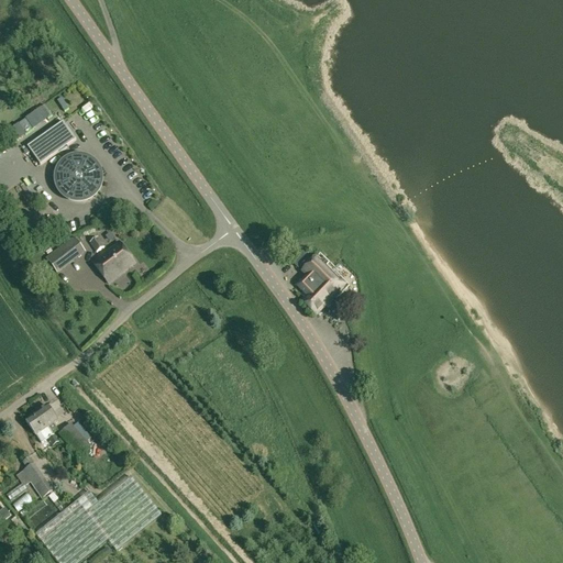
[(64,122),(28,148),(41,166),(76,141),(64,122)]
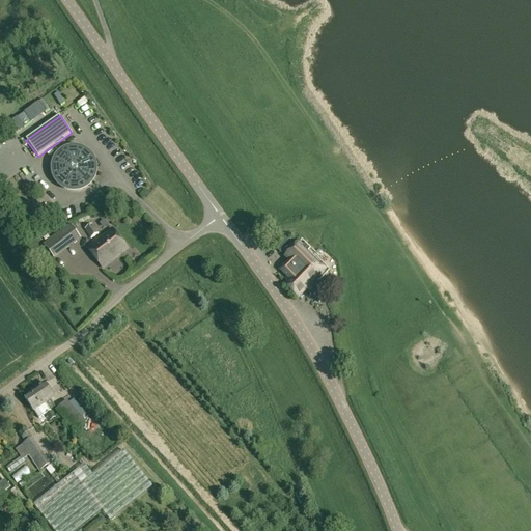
[(60,157),(58,160),(57,163),(55,166),(55,170),(55,173),(56,177),(58,180),(60,184),(63,186),(66,188),(70,189),(74,189),(77,189),(81,189),(84,187),(87,185),(89,183),(91,179),(92,175),(93,172),(93,168),(93,165),(91,162),(89,159),(87,156),(84,154),(81,151),(78,150),(74,150),(71,151),(66,152),(63,155),(60,157)]
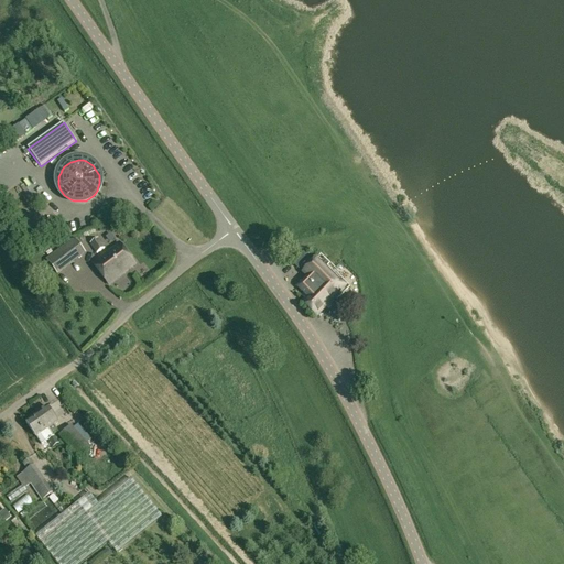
[(86,255),(74,238),(46,259),(57,275),(86,255)]
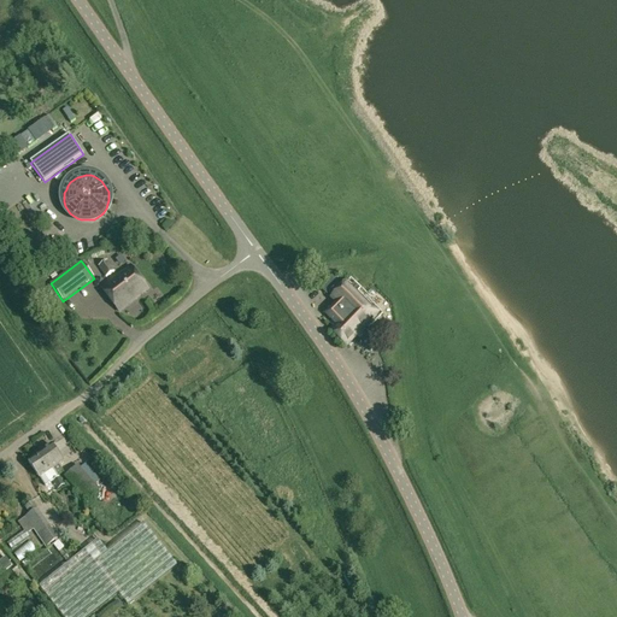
[(115,272),(107,260),(98,268),(106,278),(115,272)]
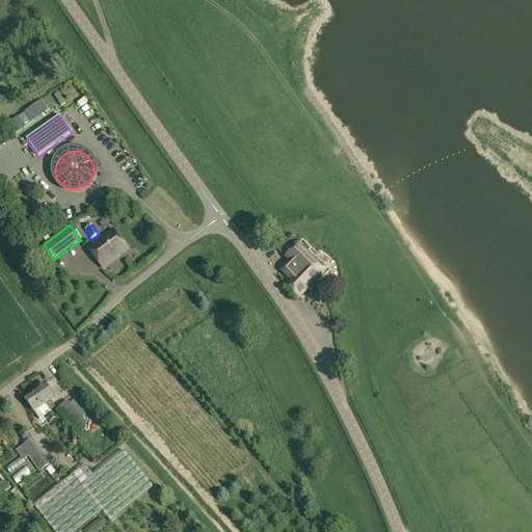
[(103,269),(128,249),(113,230),(87,248),(103,269)]
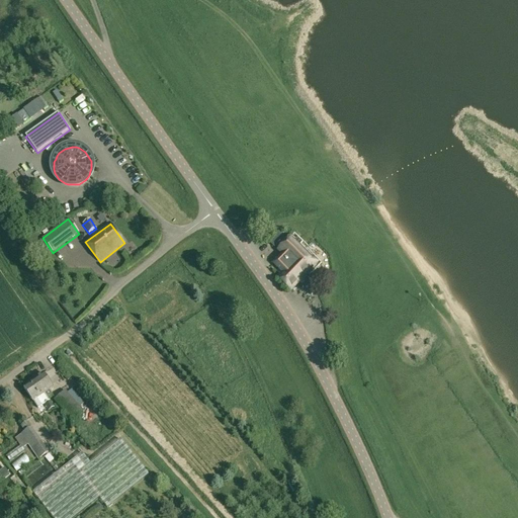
[(283,273),(282,275),(284,277),(280,281),(291,290),(298,283),(301,285),(307,279),(305,277),(307,275),(313,270),(316,267),(320,262),(308,250),(309,248),(294,234),(290,239),(289,240),(287,237),(285,239),(279,232),(269,242),(275,248),(277,246),(280,249),(278,251),(282,256),(274,264),(283,273)]
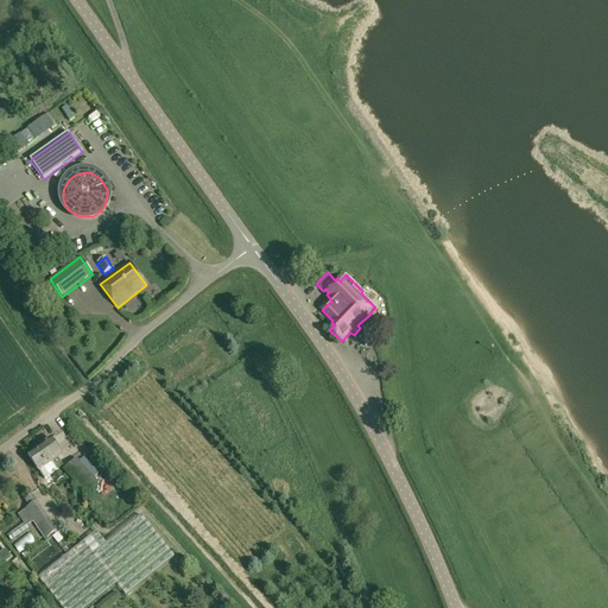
[(40,447),(57,470),(63,466),(58,458),(62,456),(50,441),(40,447)]
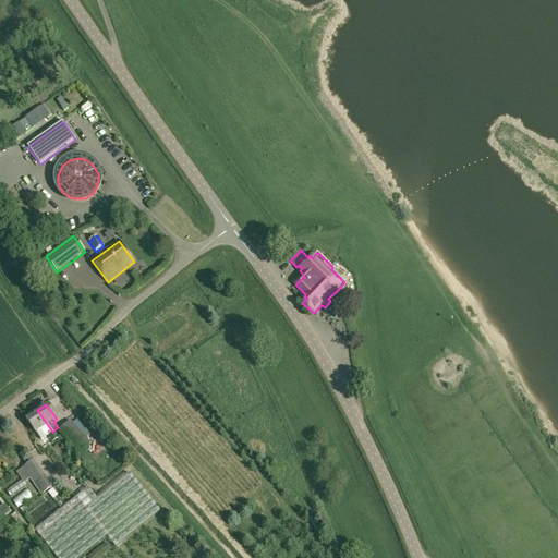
[(41,439),(52,432),(37,410),(26,417),(37,433),(41,439)]
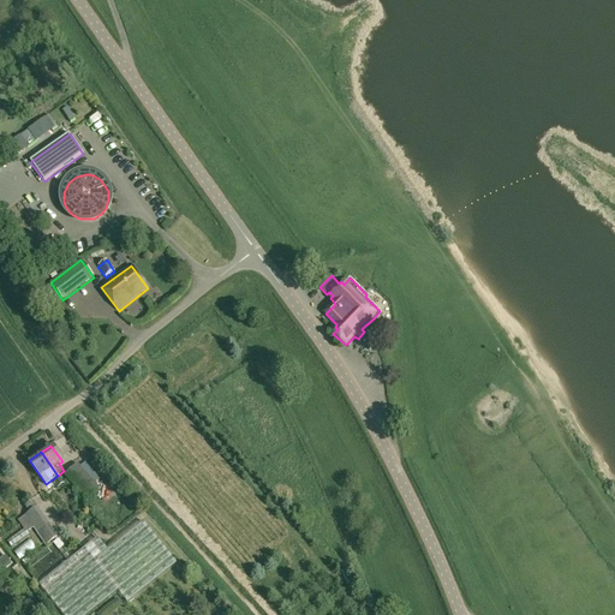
[(85,461),(81,467),(91,479),(96,473),(85,461)]
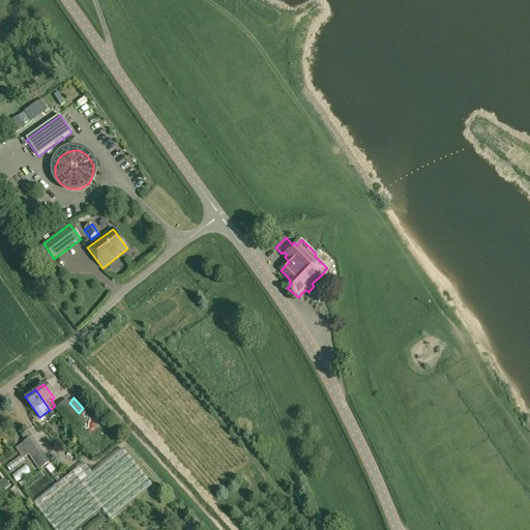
[(79,413),(69,403),(67,401),(56,410),(76,432),(86,421),(79,413)]
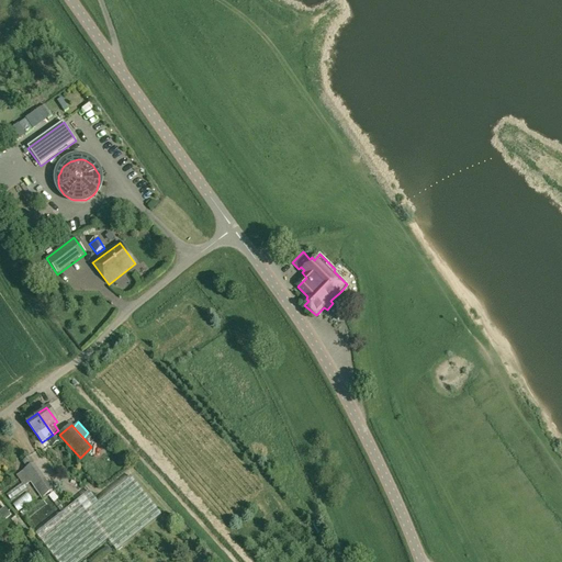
[(31,483),(33,487),(45,480),(34,463),(32,464),(29,460),(22,464),(25,470),(23,472),(31,483)]
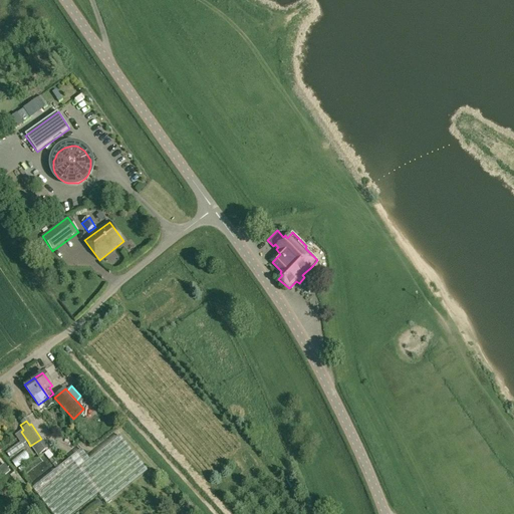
[(7,442),(13,439),(7,430),(2,434),(7,442)]
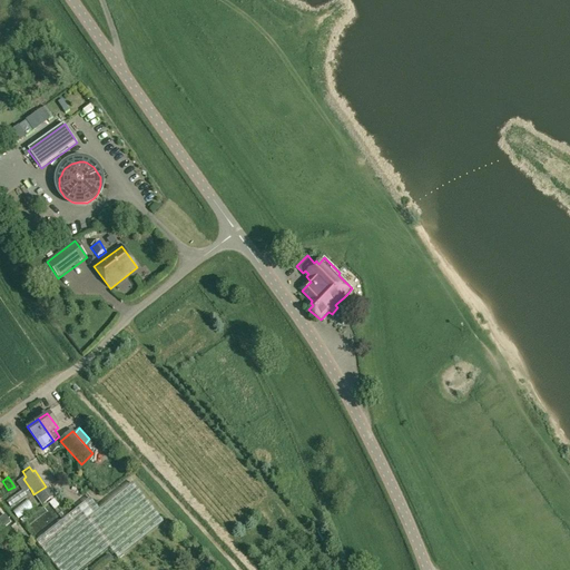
[(31,490),(23,479),(17,483),(25,494),(31,490)]
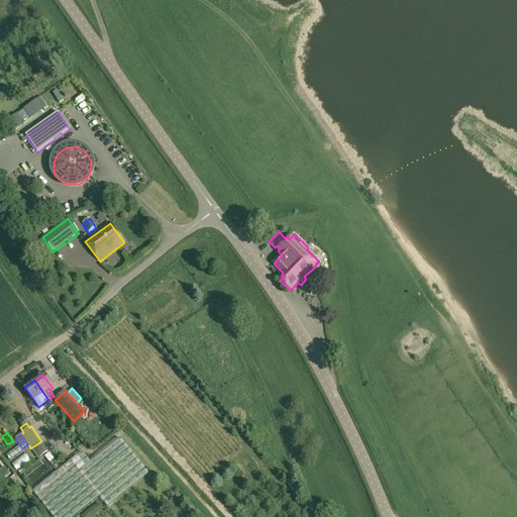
[(107,507),(147,475),(120,438),(90,462),(82,452),(33,491),(53,516),(74,516),(99,498),(107,507)]
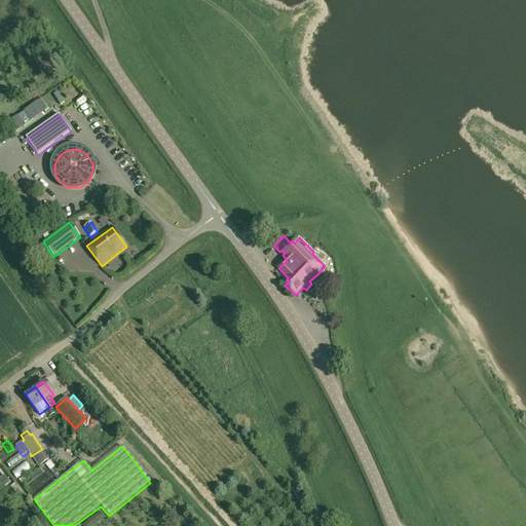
[(42,449),(31,456),(38,467),(49,460),(42,449)]
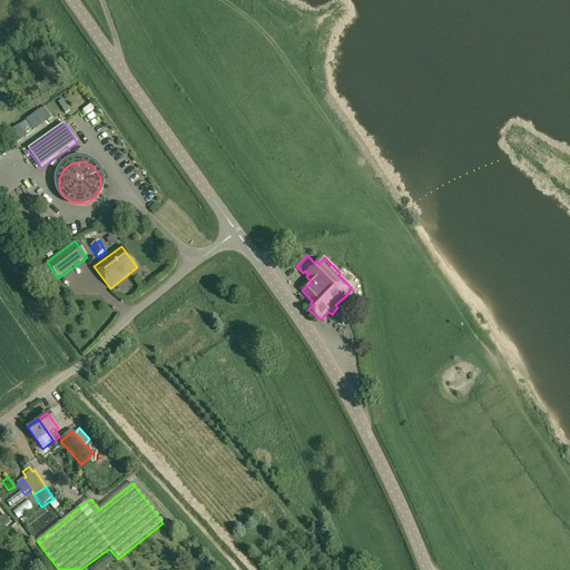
[(58,499),(52,503),(58,509),(62,505),(58,499)]
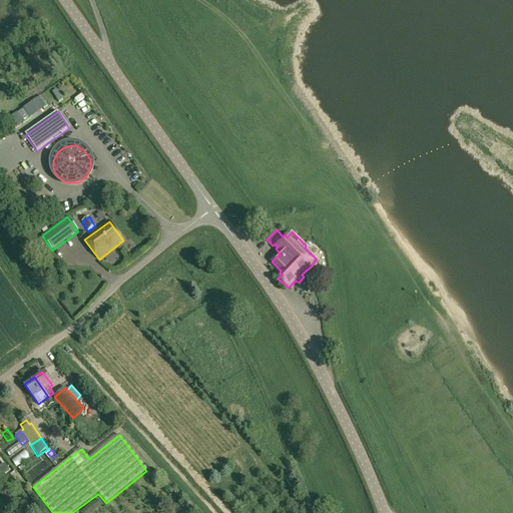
[(22,468),(32,461),(26,454),(16,462),(22,468)]
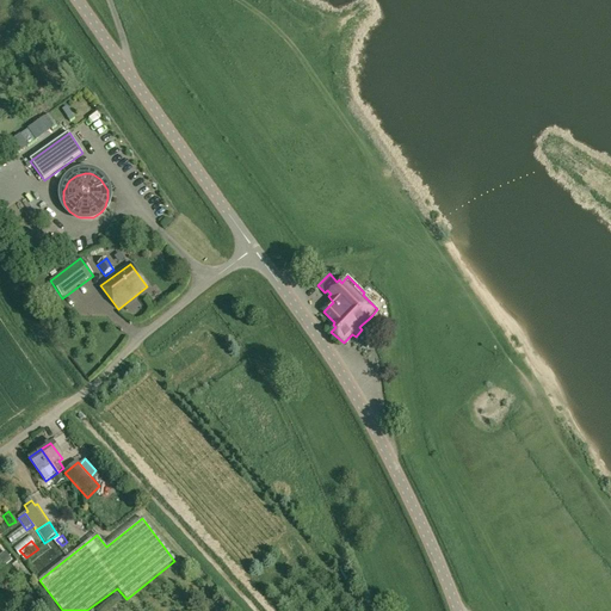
[(6,553),(0,556),(0,565),(1,568),(12,560),(6,553)]
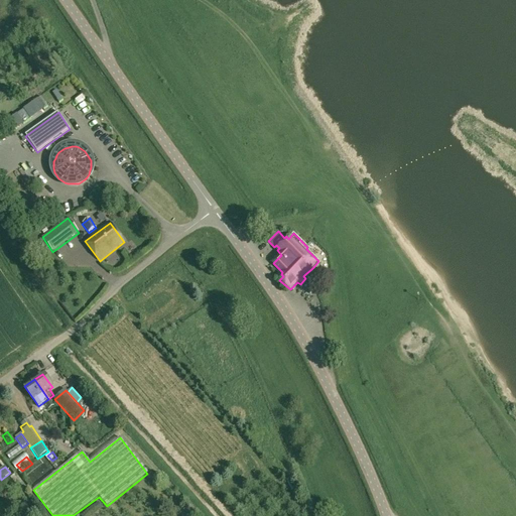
[(20,492),(22,490),(26,495),(30,492),(16,474),(10,478),(15,484),(15,485),(20,492)]
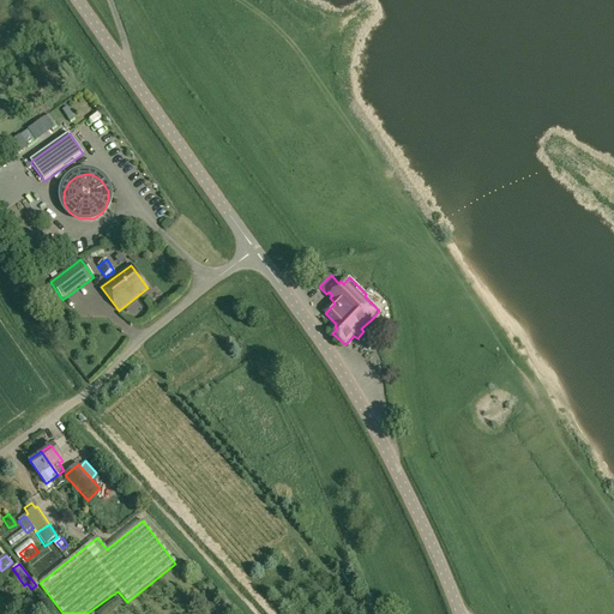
[(104,606),(110,613),(122,605),(118,597),(104,606)]
